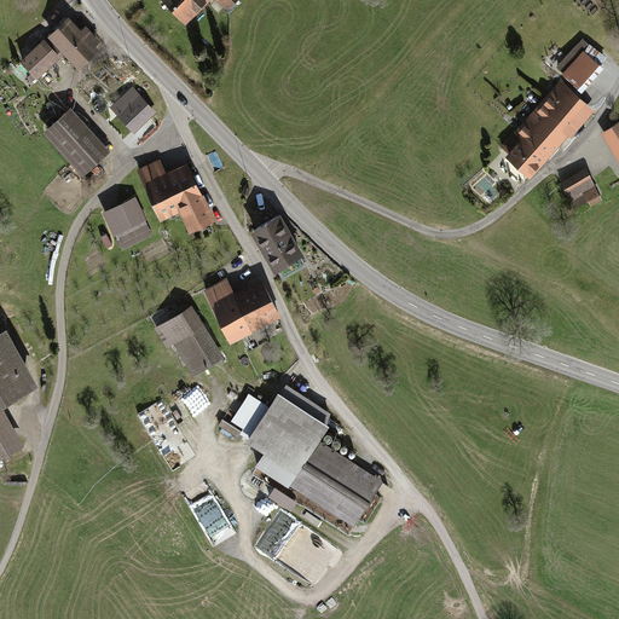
[(163,0),(190,24),(212,3),(214,5),(219,0),(220,0),(230,9),(237,0),(163,0)]
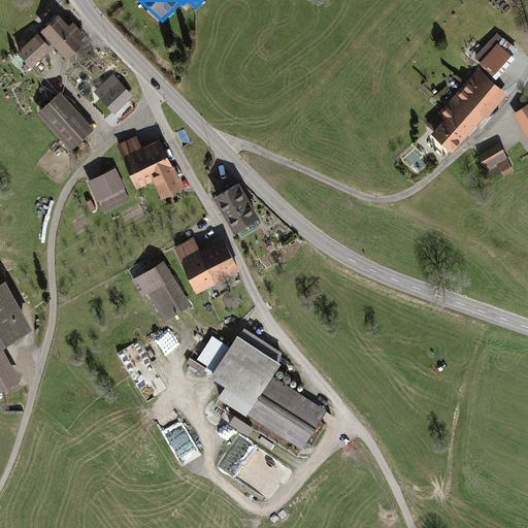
[(58,11),(40,29),(55,44),(67,57),(85,41),(81,37),(86,34),(73,21),(69,24),(58,11)]
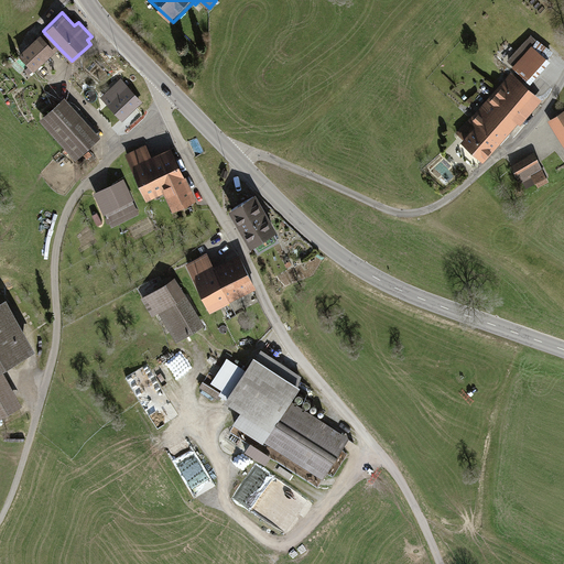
[(163,21),(160,25),(174,39),(177,34),(163,21)]
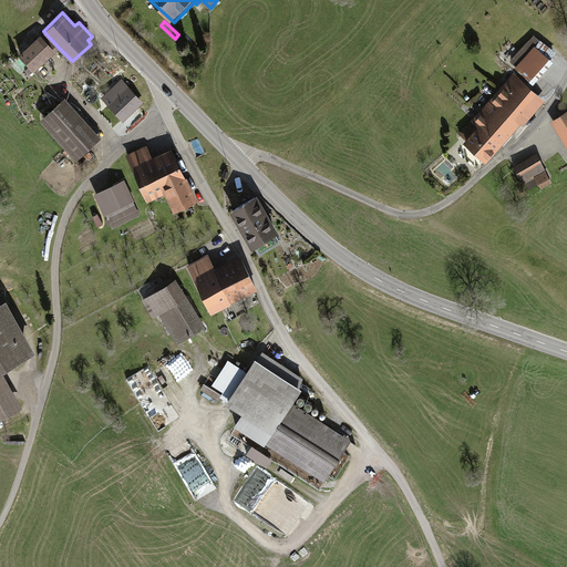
[(34,70),(59,48),(43,31),(31,42),(28,38),(17,48),(20,52),(19,53),(34,70)]
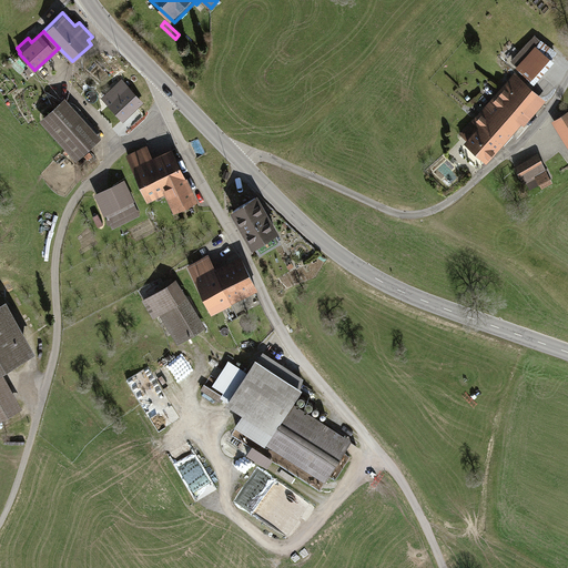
[(511,60),(537,82),(554,62),(550,59),(557,52),(536,33),(511,60)]
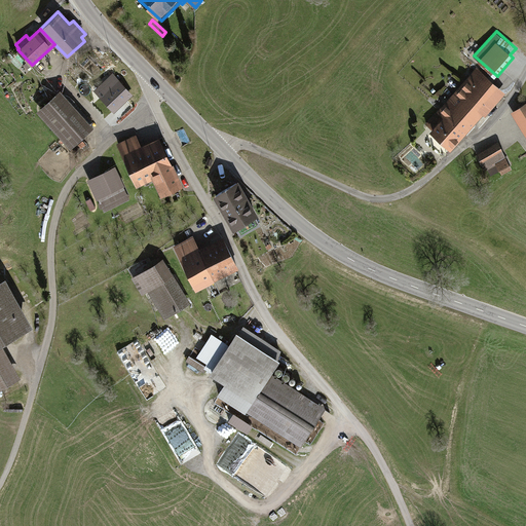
[(477,68),(423,124),(451,150),(484,115),(485,116),(505,95),(477,68)]
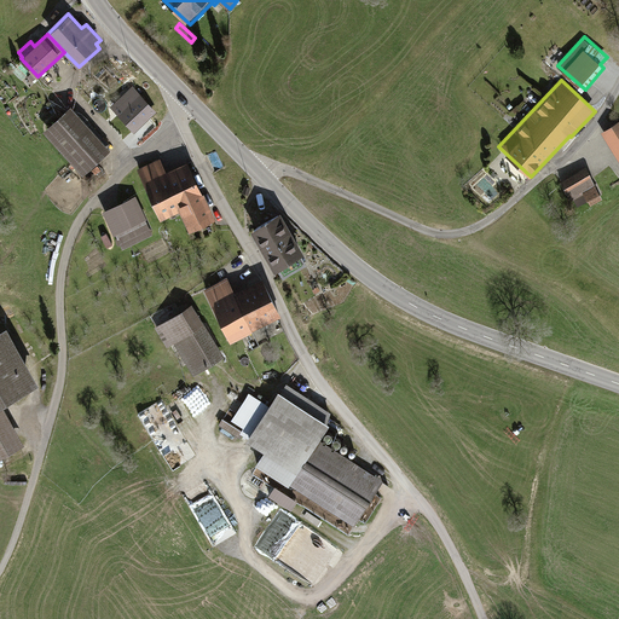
[(136,88),(116,106),(138,129),(157,110),(136,88)]
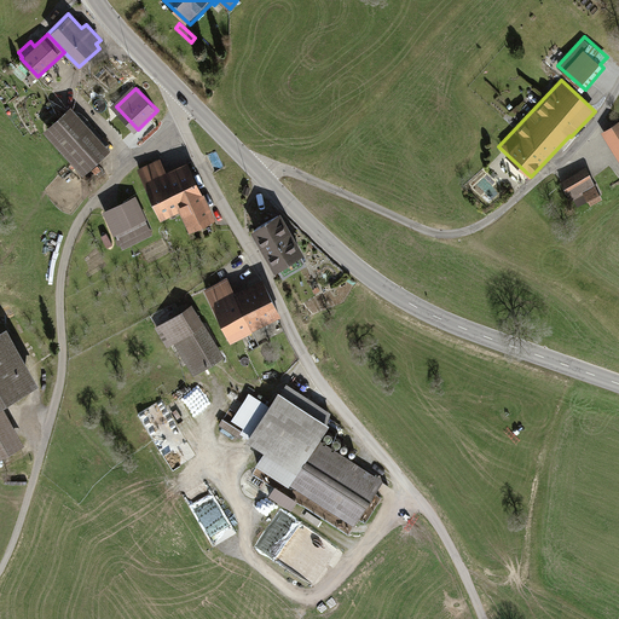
[(48,98),(33,106),(38,116),(53,108),(48,98)]
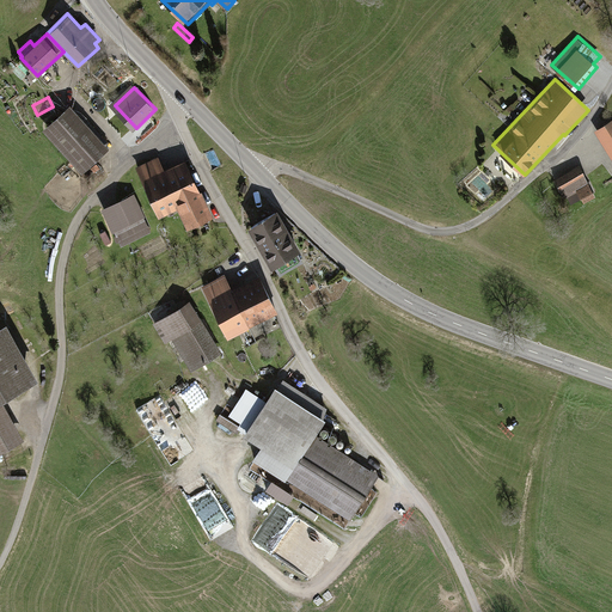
[(71,104),(43,129),(83,172),(109,148),(106,146),(109,144),(77,106),(74,109),(71,104)]
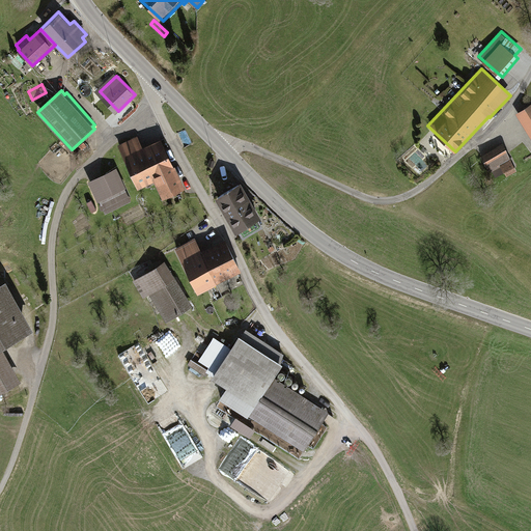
[(530,103),(514,113),(530,139),(530,103)]
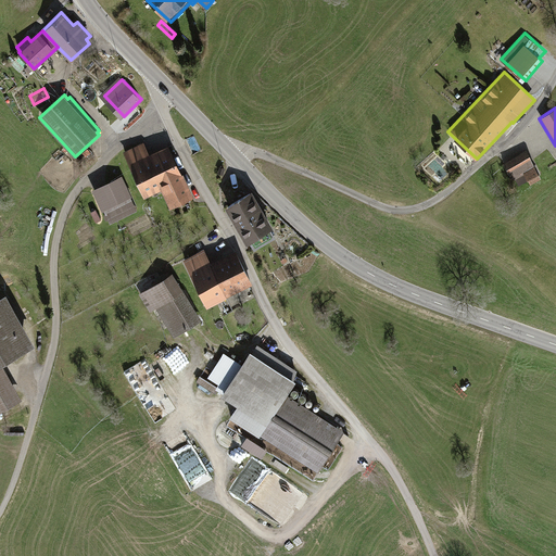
[(144,141),(124,152),(144,197),(162,188),(169,203),(173,202),(175,205),(191,198),(189,193),(191,193),(168,144),(150,153),(144,141)]
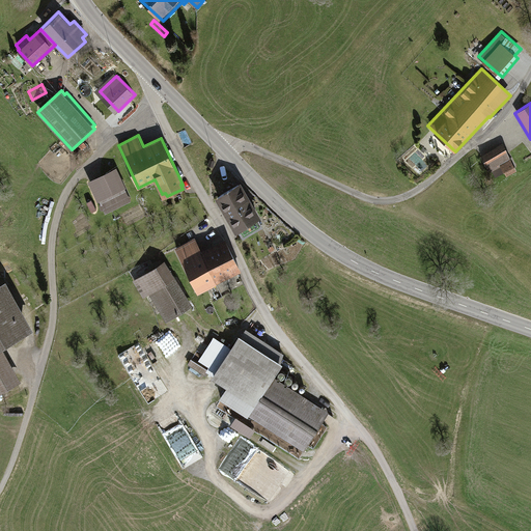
[(502,144),(481,156),(492,174),(501,169),(505,176),(516,170),(502,144)]
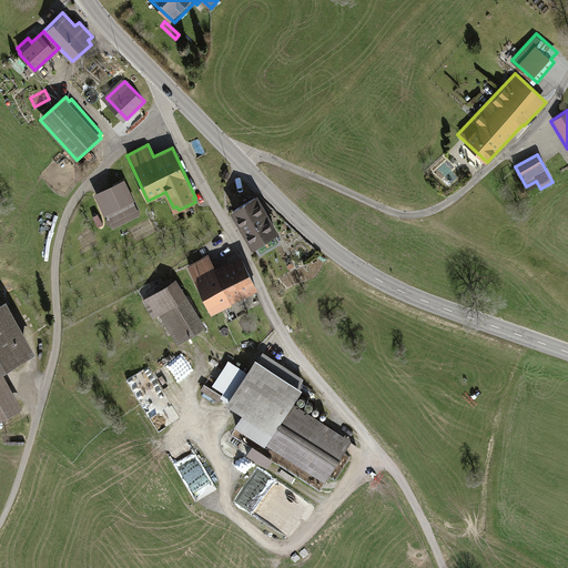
[(124,179),(94,193),(104,215),(107,214),(113,227),(141,214),(124,179)]
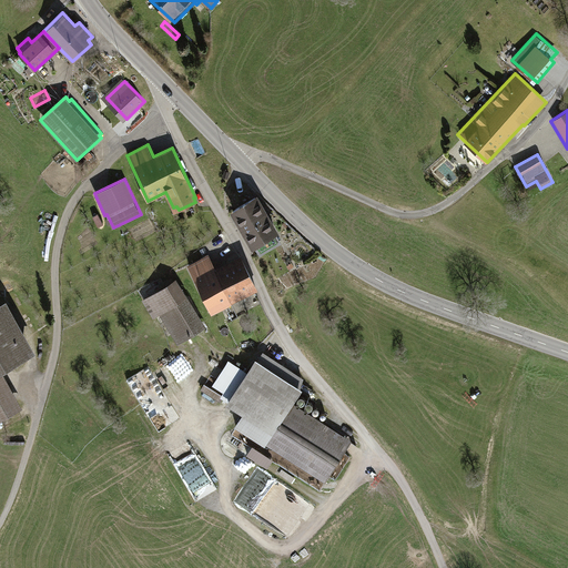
[(259,194),(232,210),(253,247),(255,245),(260,254),(282,242),(276,234),(280,232),(259,194)]
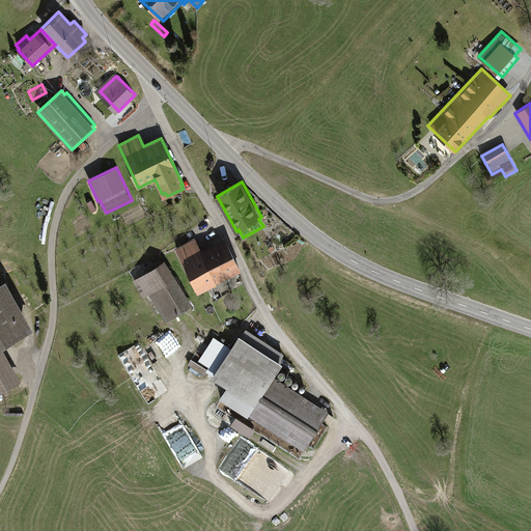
[(195,238),(175,247),(199,291),(240,271),(223,239),(201,250),(195,238)]
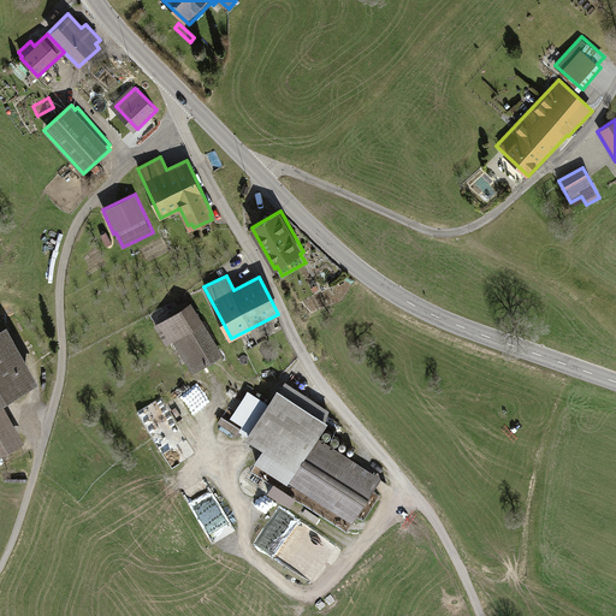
[(191,303),(157,325),(169,344),(173,342),(194,373),(224,353),(191,303)]
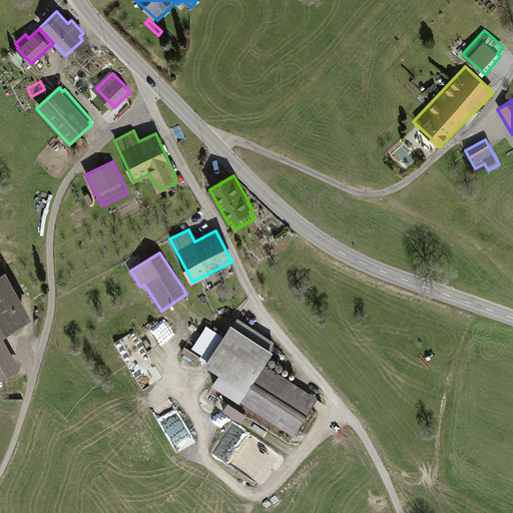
[(4,271),(0,273),(0,378),(18,369),(0,336),(0,335),(30,319),(4,271)]
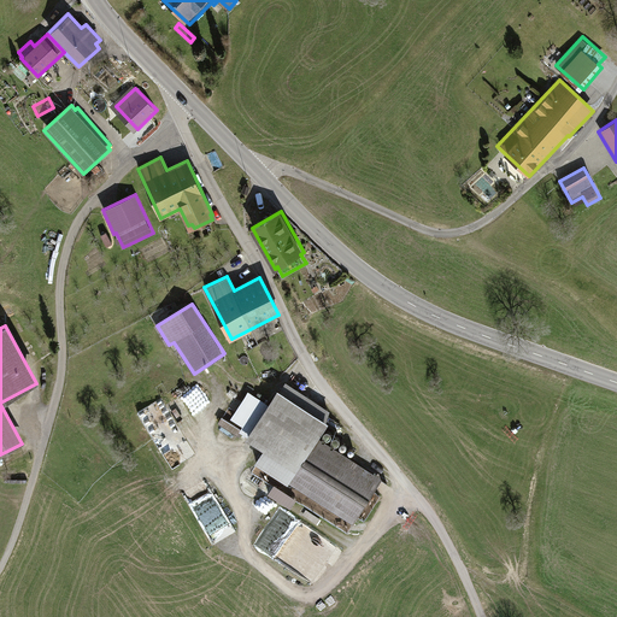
[(251,430),(246,439),(295,469),(288,480),(353,521),(381,476),(318,438),(329,421),(325,419),(330,410),(285,382),(280,391),(277,389),(268,404),(247,392),(231,418),(251,430)]
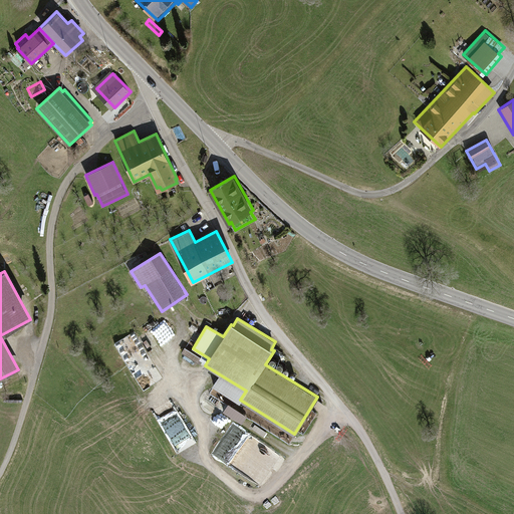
[(153,364),(159,372),(175,361),(169,352),(153,364)]
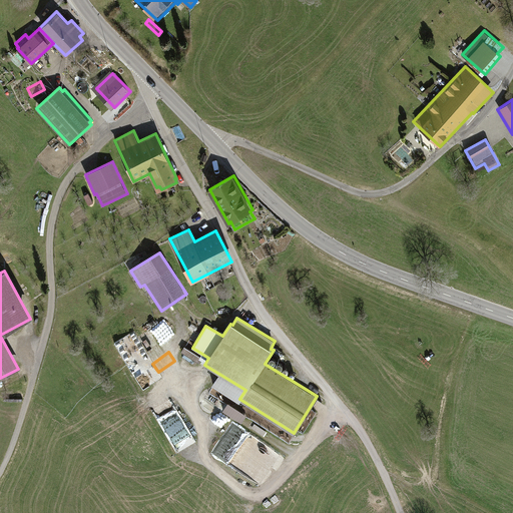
[(161,412),(176,452),(194,445),(179,405),(161,412)]
